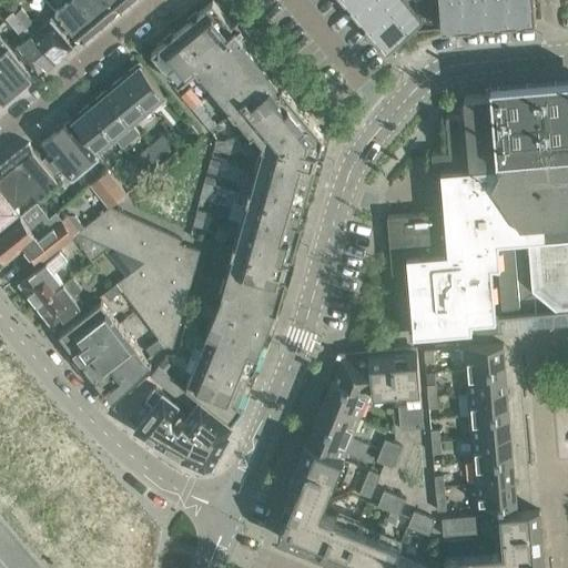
[(69,26),(80,40),(99,24),(79,0),(66,0),(67,1),(56,10),(57,12),(69,26)]
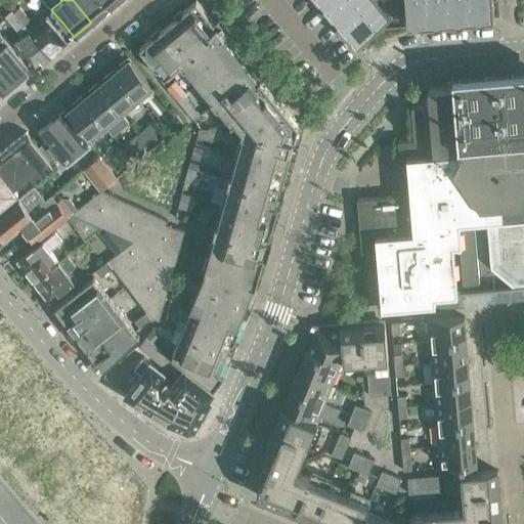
[(73,0),(91,23),(108,8),(101,0),(73,0)]
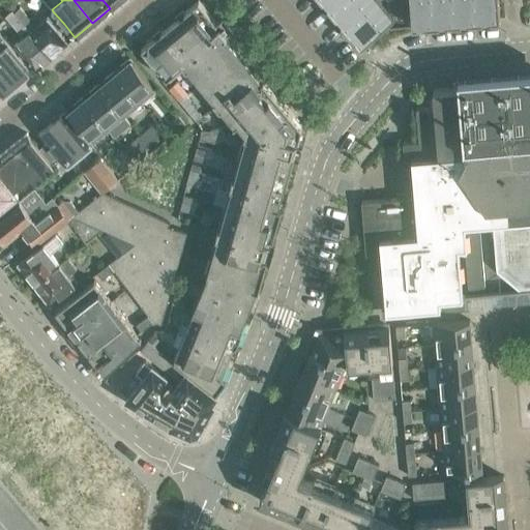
[(183,64),(200,84),(241,49),(231,36),(230,38),(227,34),(231,31),(224,22),(219,26),(198,0),(141,49),(166,79),(183,64)]
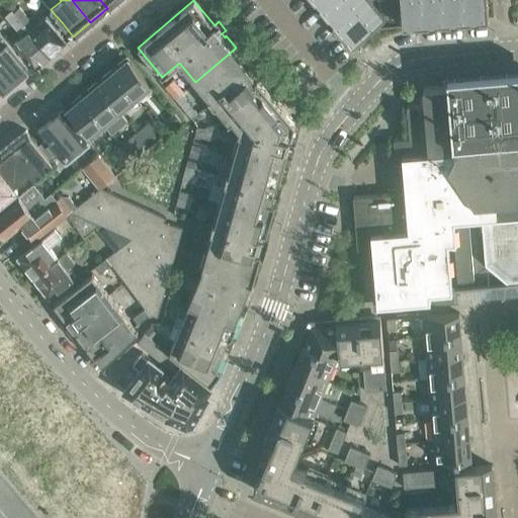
[(324,10),(325,12),(339,0),(315,0),(320,5),(321,4),(325,10),(324,10)]
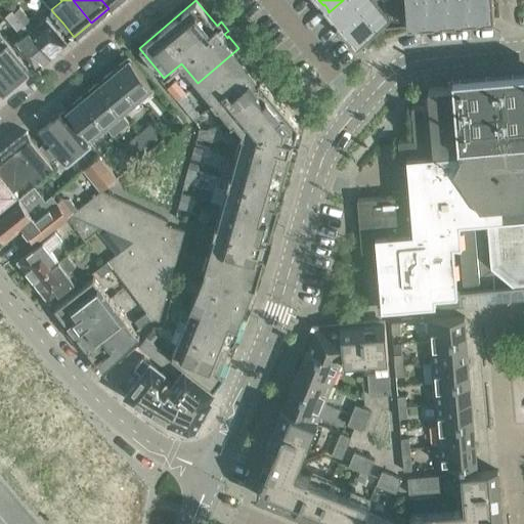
[(343,0),(329,12),(337,22),(338,20),(342,27),(341,27),(343,29),(376,1),(374,0),(343,0)]
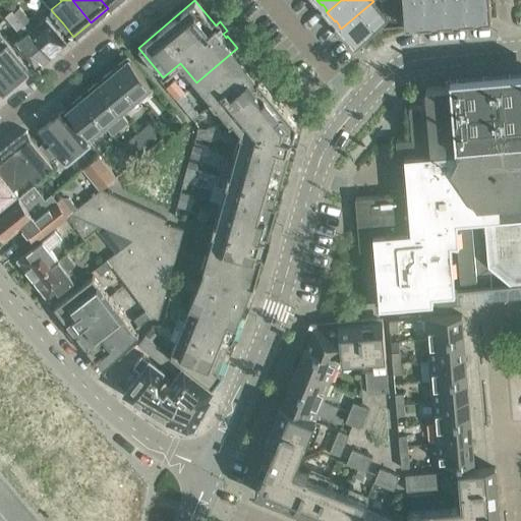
[(424,0),(402,0),(405,26),(418,24),(418,23),(425,23),(425,24),(427,24),(424,0)]
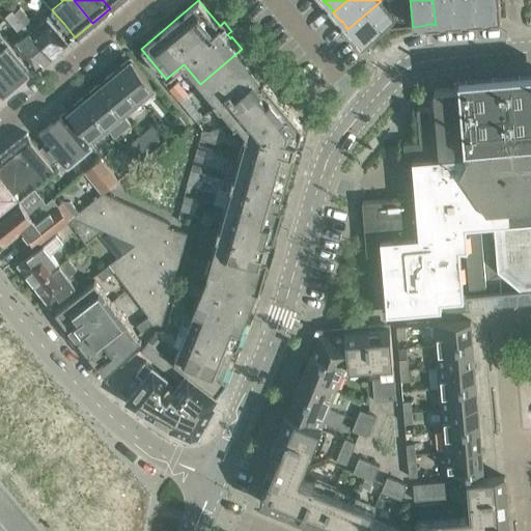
[(455,23),(456,23),(454,0),(432,0),(436,25),(448,24),(448,22),(455,22),(455,23)]
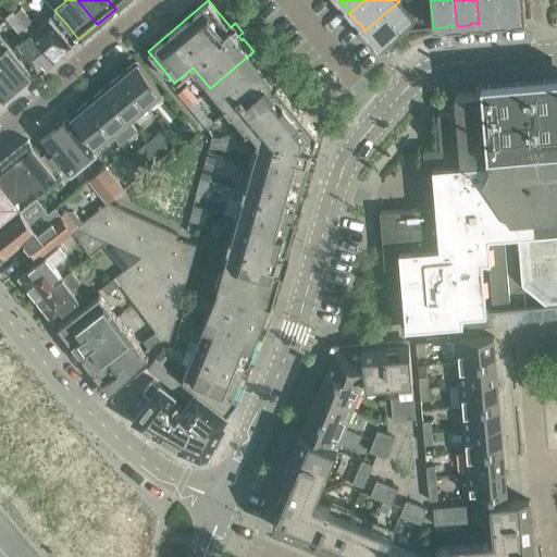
[(499,22),(502,22),(499,0),(477,0),(479,24),(493,23),(493,22),(499,21),(499,22)]
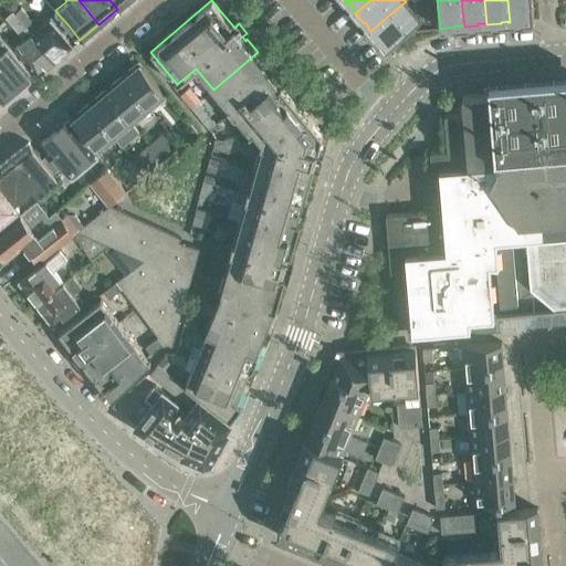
[(507,0),(510,22),(523,21),(523,20),(531,19),(531,20),(534,20),(532,0),(507,0)]
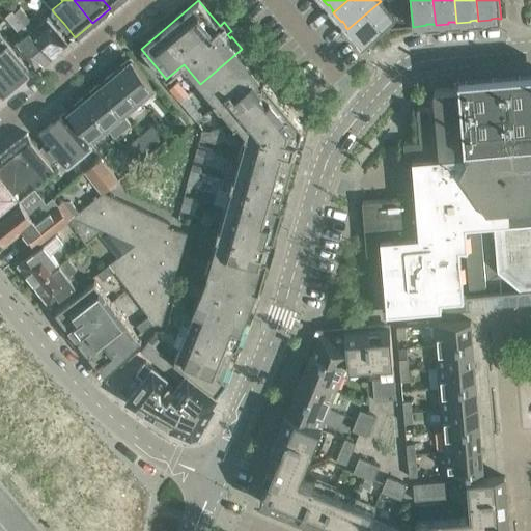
[(361,46),(395,19),(392,16),(382,3),(381,1),(347,29),(355,38),(356,37),(361,44),(360,44),(361,46)]
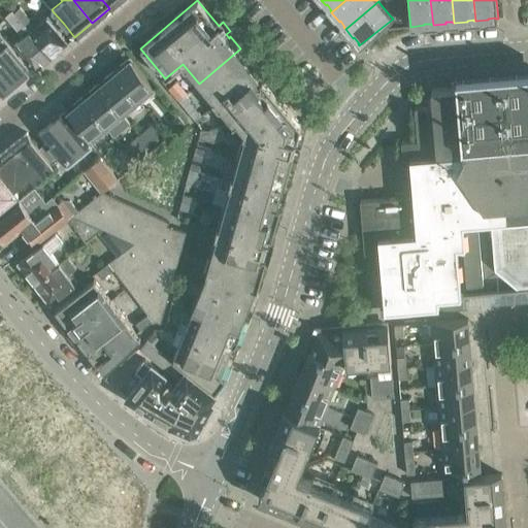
[(25,24),(30,20),(20,6),(14,10),(25,24)]
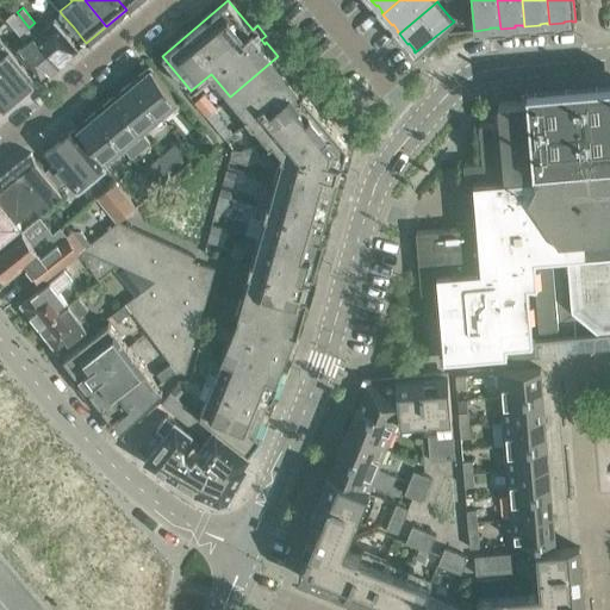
[(17,50),(42,80),(60,64),(35,35),(16,12),(5,20),(25,43),(17,50)]
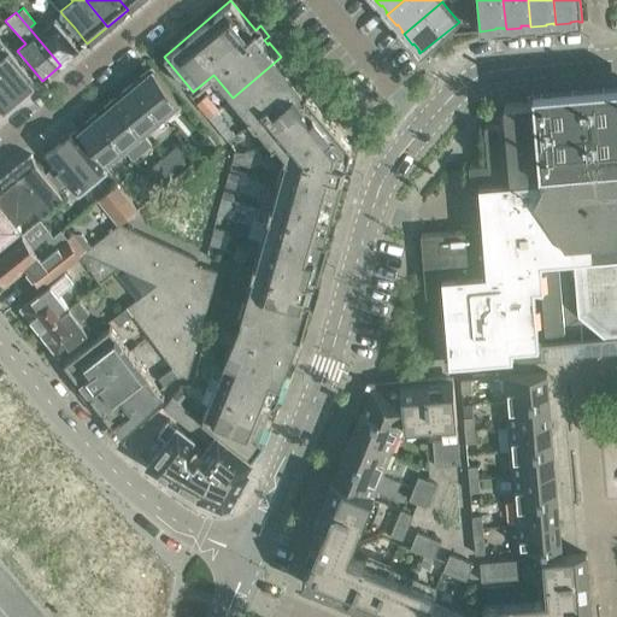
[(62,13),(54,21),(66,35),(75,28),(62,13)]
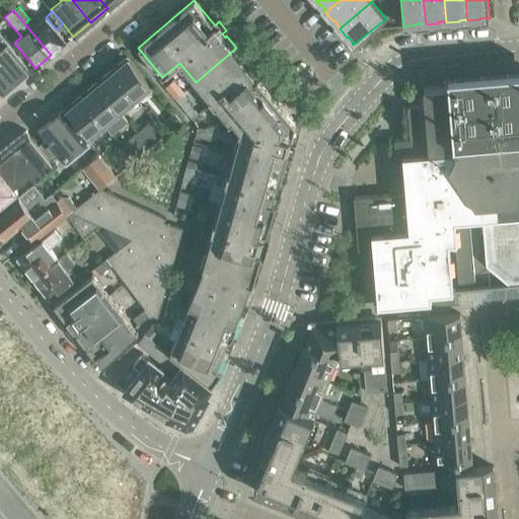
[(46,17),(29,29),(51,55),(67,42),(56,29),(46,17)]
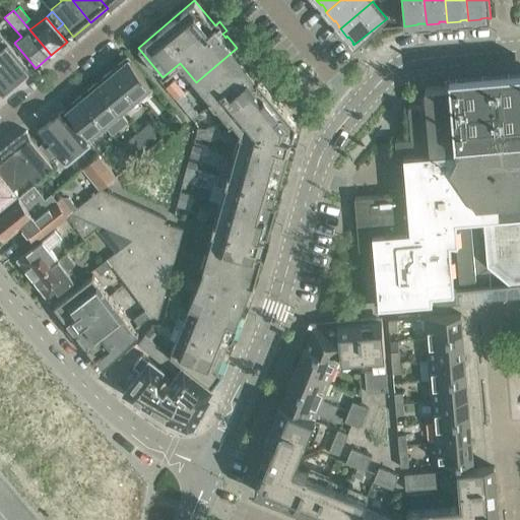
[(0,51),(0,92),(1,94),(14,82),(17,83),(23,78),(23,75),(30,69),(0,33),(0,51)]
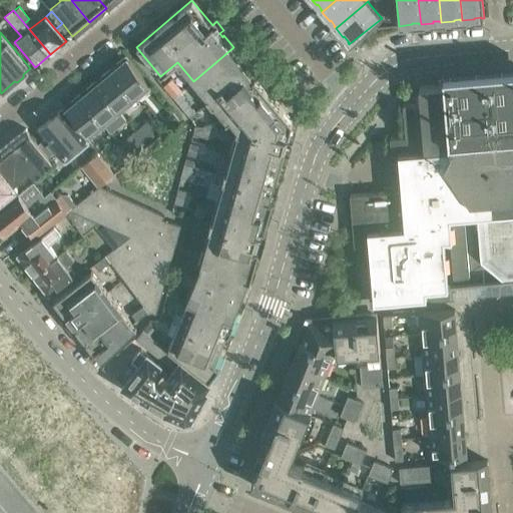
[(254,75),(253,76),(250,73),(255,69),(248,61),(243,64),(240,61),(243,59),(233,47),(193,81),(226,120),(229,118),(229,117),(265,88),(254,75)]
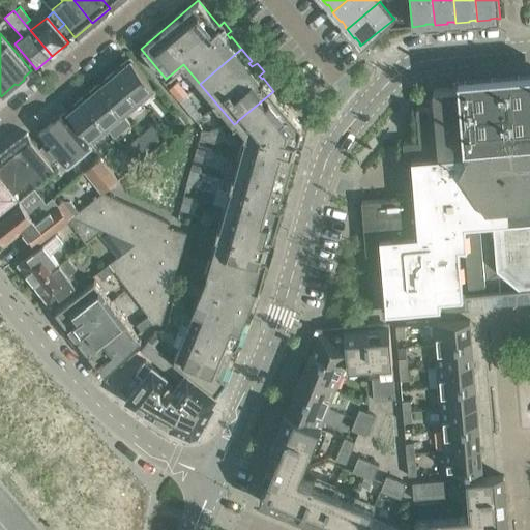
[(123,63),(122,68),(116,74),(115,75),(138,100),(154,87),(129,58),(123,63)]
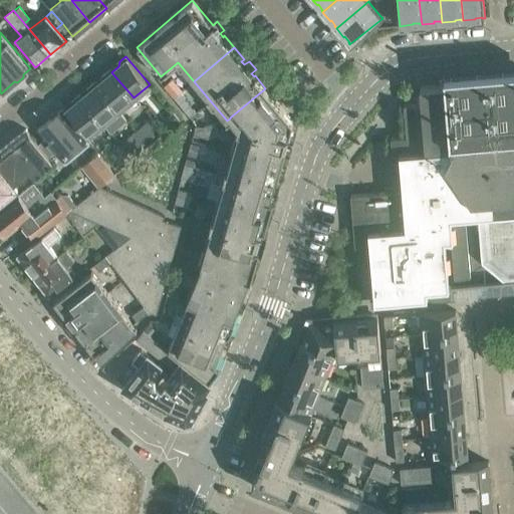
[(102,79),(97,83),(96,84),(118,110),(134,97),(111,72),(112,71),(110,69),(103,74),(102,79)]
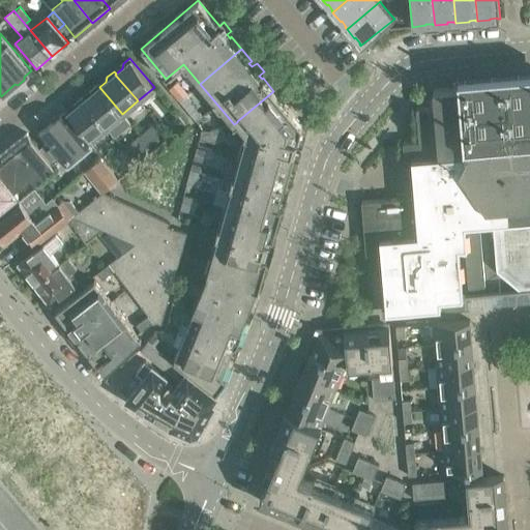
[(375,270),(378,270),(386,269),(389,307),(437,303),(436,294),(458,292),(458,294),(459,294),(459,292),(529,286),(529,76),(520,78),(519,76),(517,76),(518,78),(493,80),(493,78),(491,78),(491,80),(466,82),(466,80),(463,80),(464,82),(452,83),(453,88),(433,89),(434,106),(416,108),(418,141),(403,142),(404,159),(413,159),(416,196),(361,201),(365,256),(374,255),(375,270)]
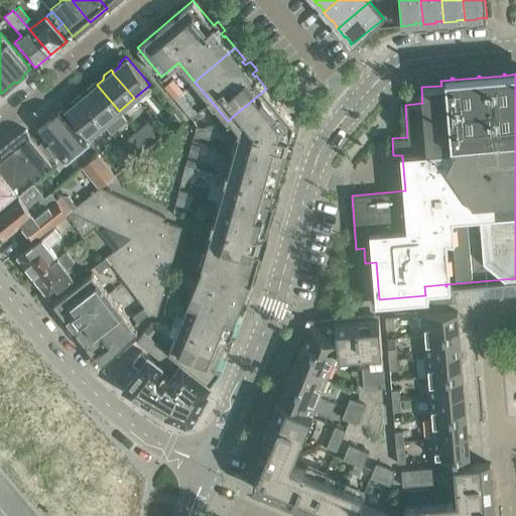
[(164,86),(173,97),(182,91),(172,79),(164,86)]
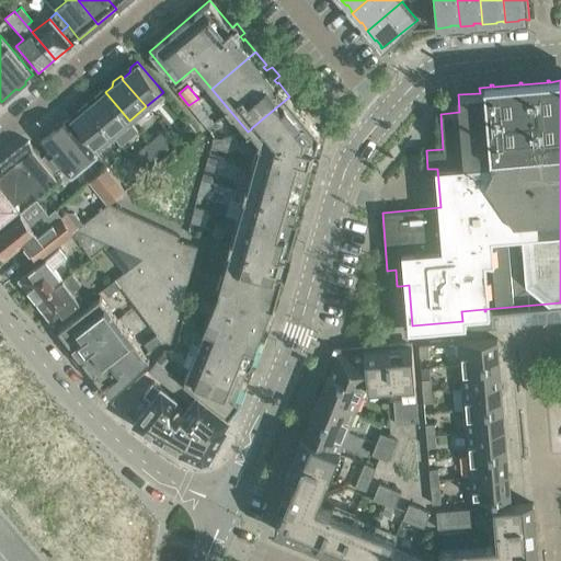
[(89,106),(113,134),(121,142),(124,139),(126,136),(125,132),(122,127),(129,121),(105,92),(106,91),(104,89),(96,95),(95,100),(90,105),(89,106)]
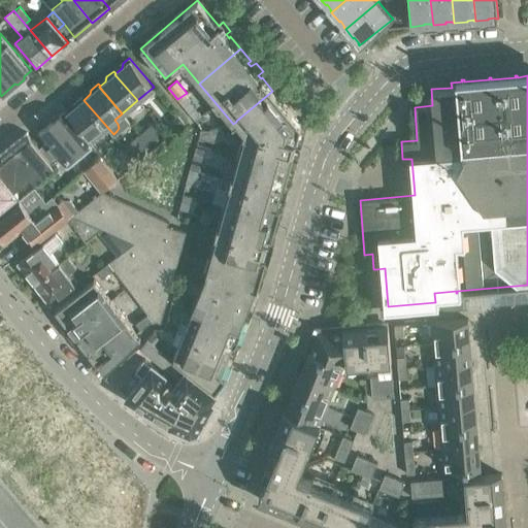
[(244,130),(237,155),(290,169),(294,155),(292,154),(293,150),(299,152),(302,140),(296,139),(300,124),(272,91),(236,121),(236,122),(244,130)]
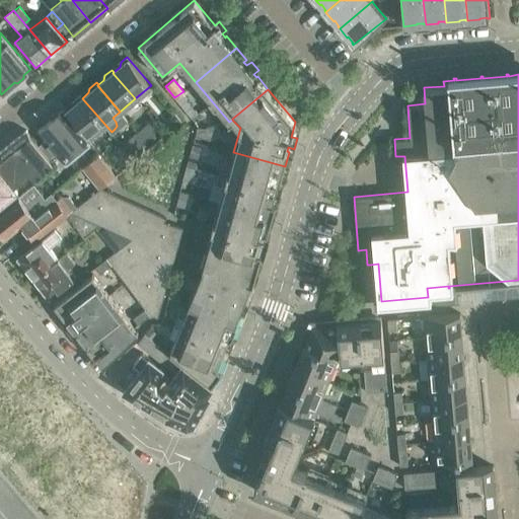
[(89,137),(104,124),(82,98),(83,97),(81,95),(73,101),(73,105),(67,110),(89,137)]
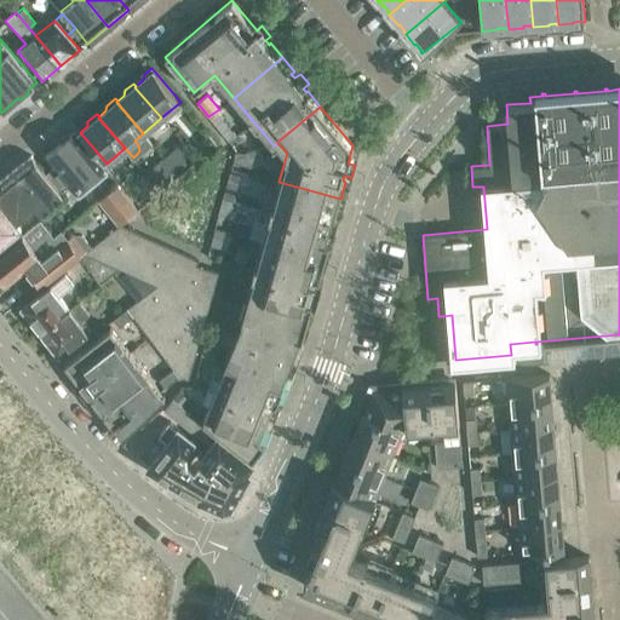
[(231,127),(223,135),(229,142),(237,135),(231,127)]
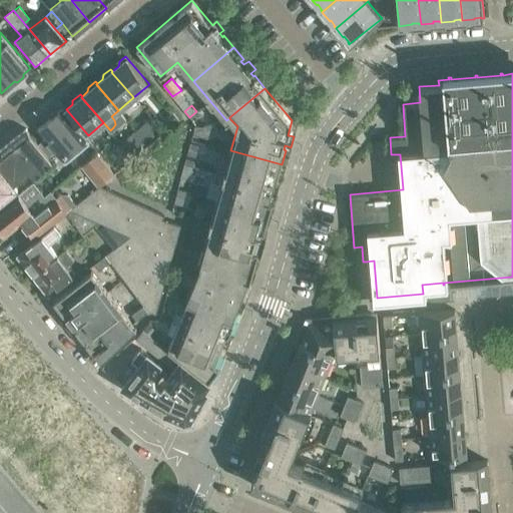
[(61,109),(38,129),(67,163),(90,143),(61,109)]
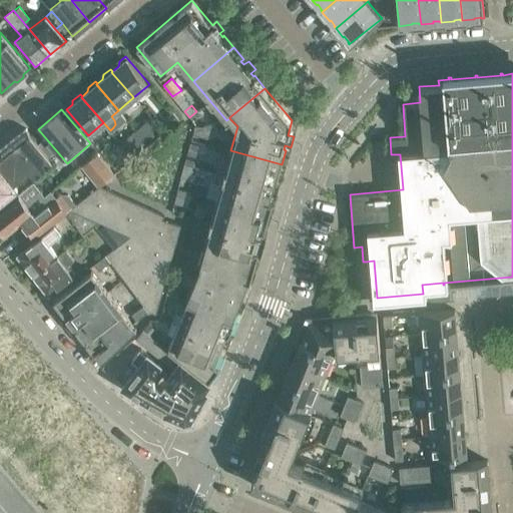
[(162,117),(170,126),(170,127),(179,119),(170,109),(162,117)]
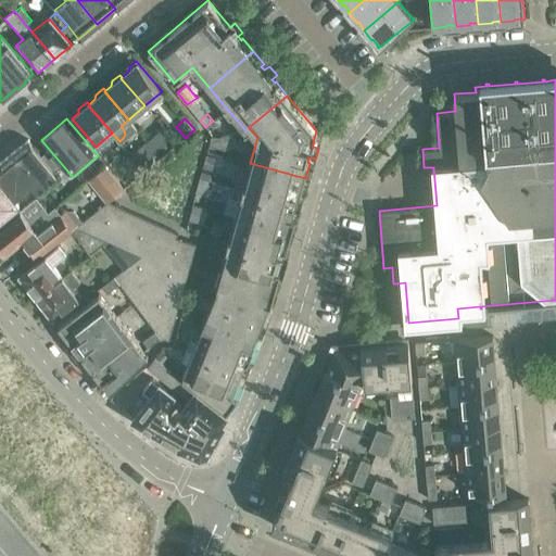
[(173,141),(160,125),(143,138),(158,154),(173,141)]
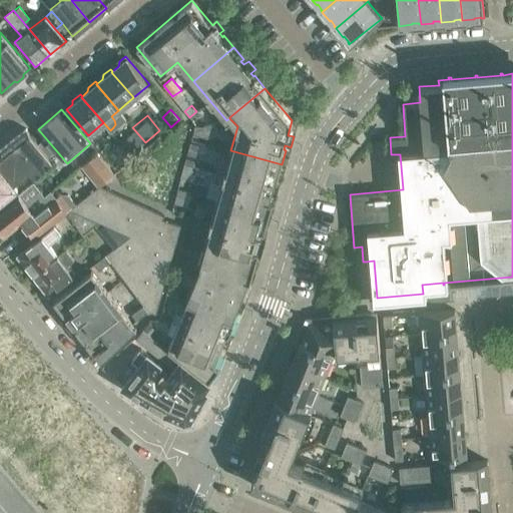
[(195,125),(192,133),(206,137),(205,125),(195,125)]
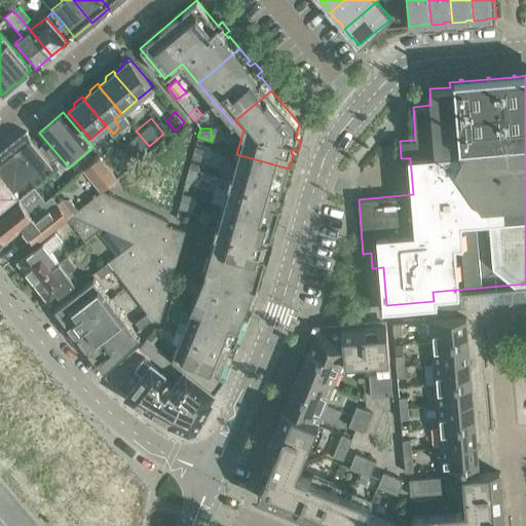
[(149,146),(136,130),(120,143),(134,158),(149,146)]
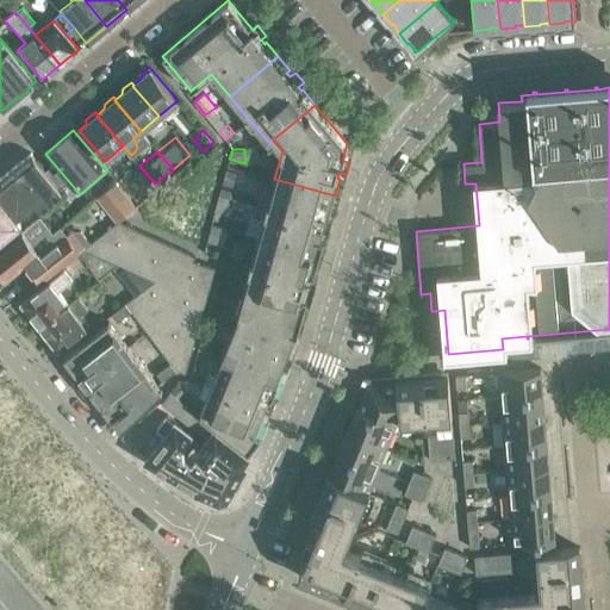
[(50,176),(31,153),(0,178),(0,242),(22,225),(17,219),(36,204),(41,210),(63,192),(50,176)]
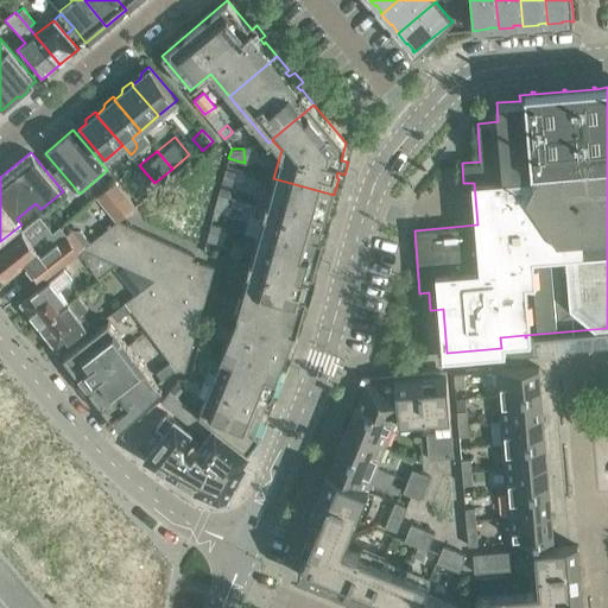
[(130,173),(144,191),(154,183),(139,165),(130,173)]
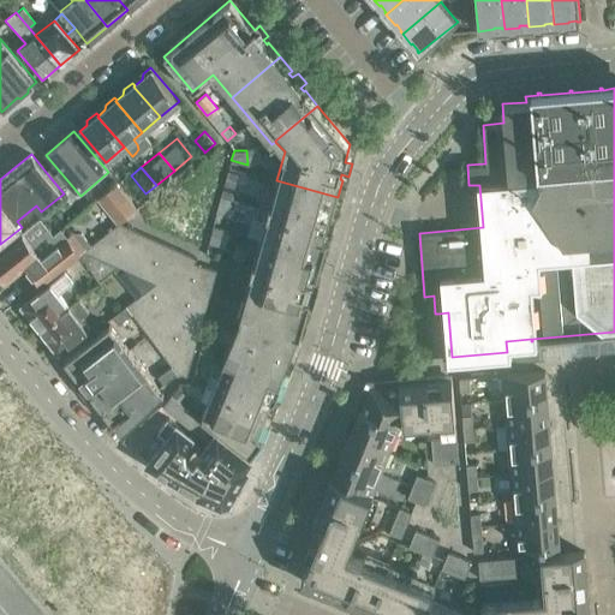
[(238,172),(228,169),(225,185),(233,187),(238,172)]
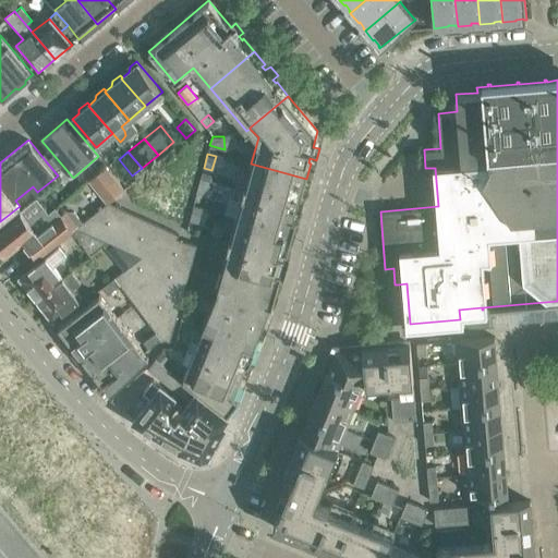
[(251,164),(243,190),(235,217),(292,233),(296,217),(292,216),(293,211),(300,213),(303,201),(296,199),(299,195),(301,196),(306,179),(251,164)]
